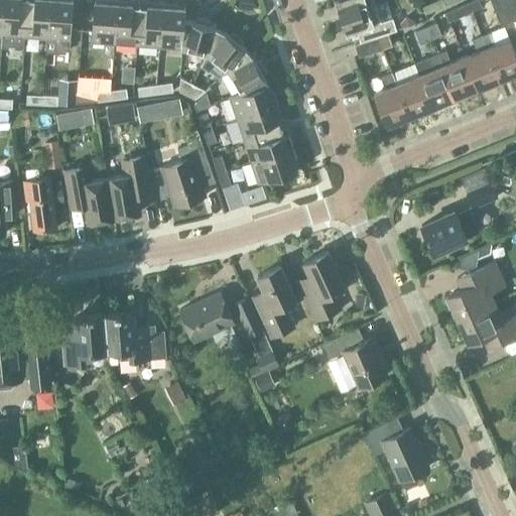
[(24,38),(26,0),(4,0),(1,47),(7,47),(8,45),(23,47),(24,38)]
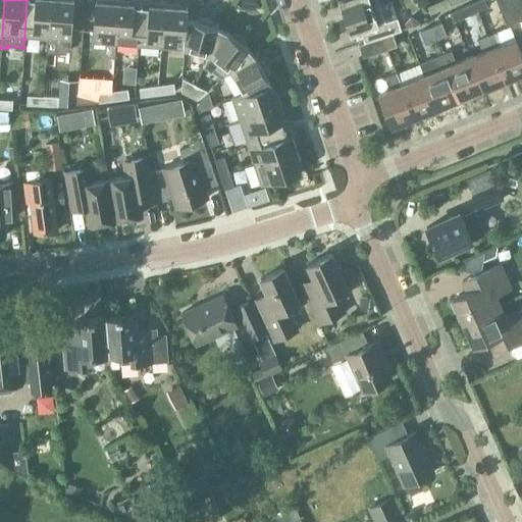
[(27,0),(24,39),(47,40),(49,0),(27,0)]
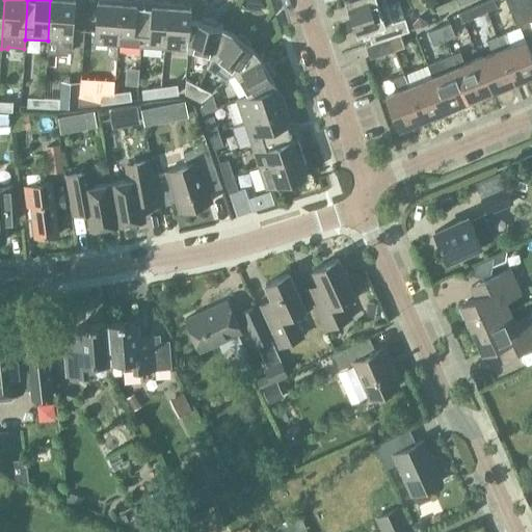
[(50,0),(48,41),(47,55),(67,57),(68,52),(71,52),(75,1),(67,1),(67,0),(50,0)]
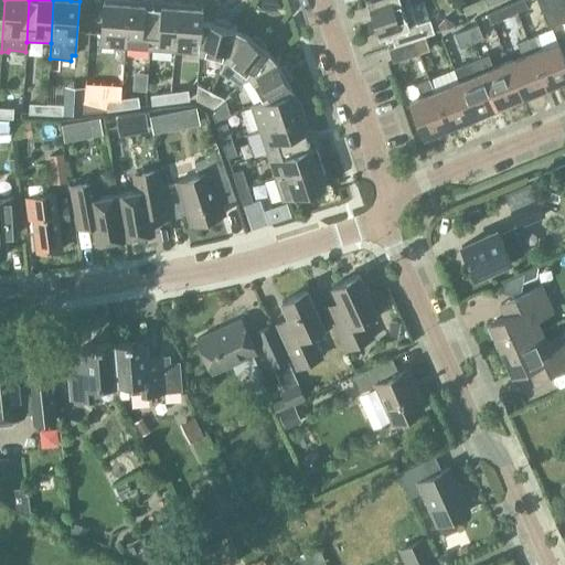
[(124,49),(128,1),(110,0),(110,4),(103,3),(99,48),(114,49),(113,57),(117,62),(124,63),(124,49)]
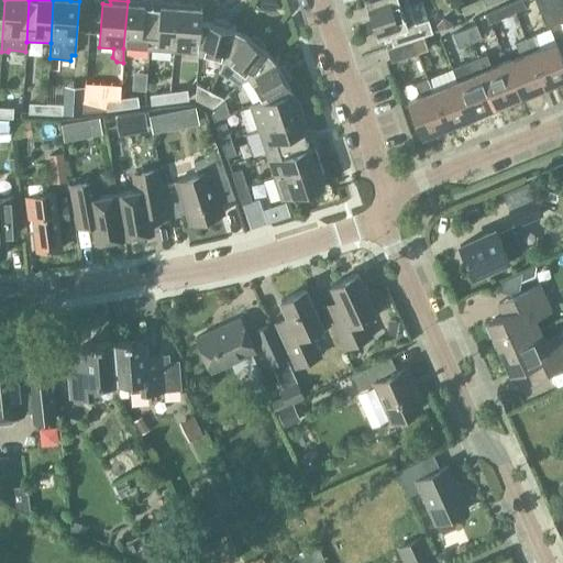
[(407,0),(377,0),(366,3),(377,39),(389,34),(394,47),(412,41),(424,36),(433,34),(429,21),(416,25),(407,0)]
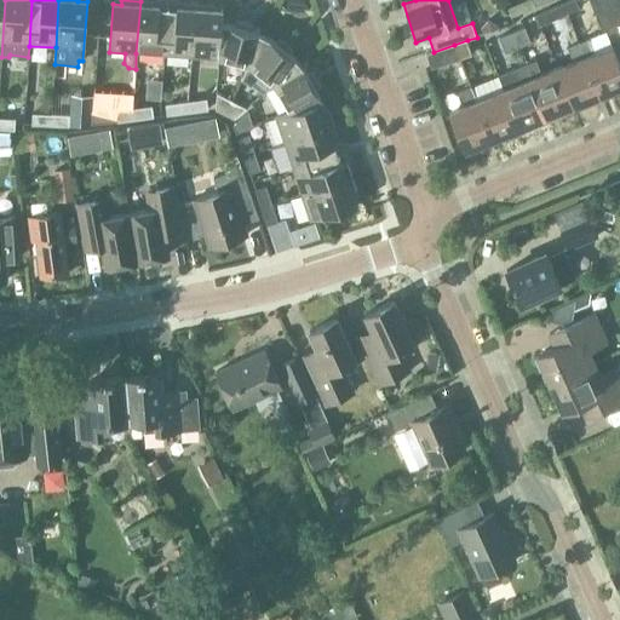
[(575,0),(573,0),(562,5),(567,15),(579,9),(575,0)]
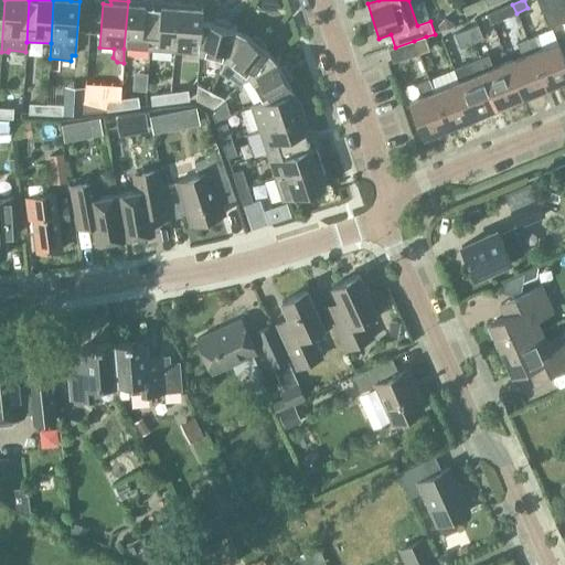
[(562,20),(553,0),(537,0),(550,25),(562,20)]
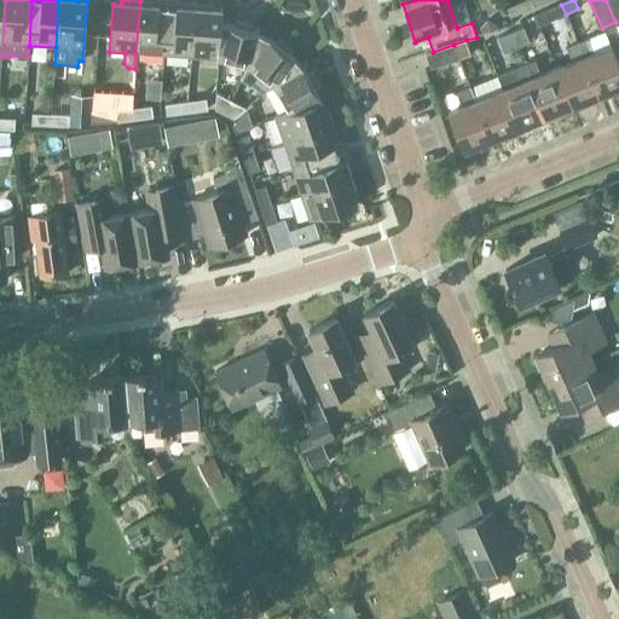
[(618,0),(606,0),(615,22),(618,19),(618,0)]
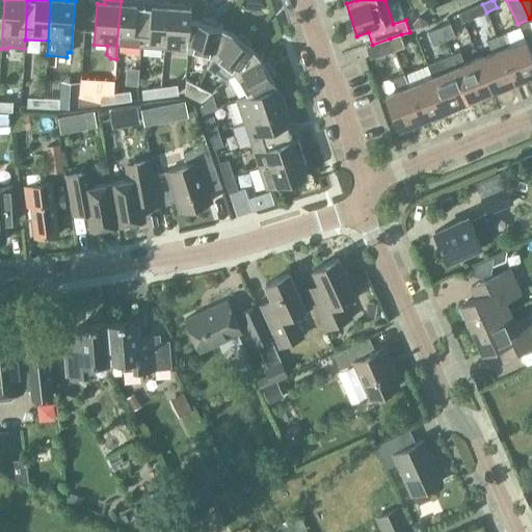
[(121,1),(116,46),(140,48),(143,3),(121,1)]
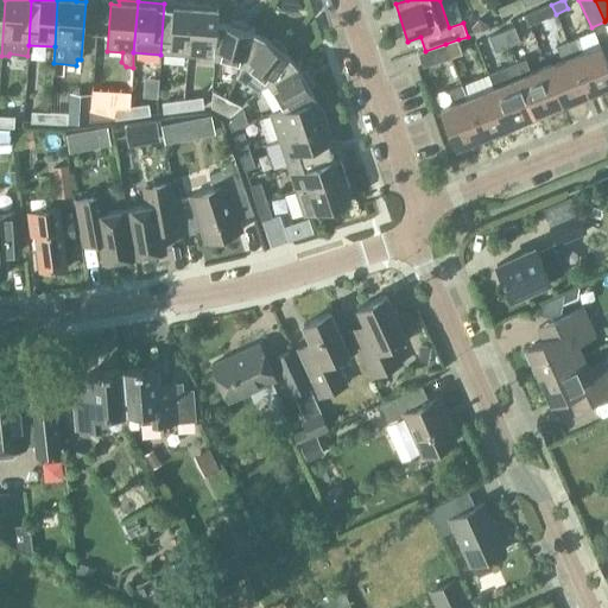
[(190,5),(164,4),(160,55),(187,57),(190,5)]
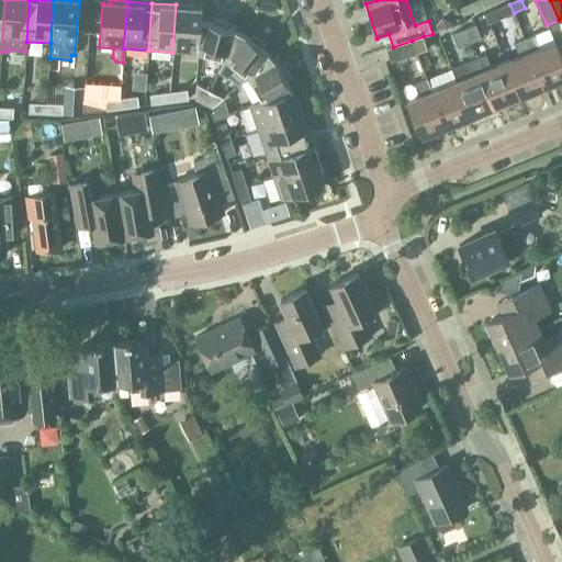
[(176,4),(172,53),(198,54),(198,53),(200,23),(201,11),(192,10),(192,6),(176,4)]
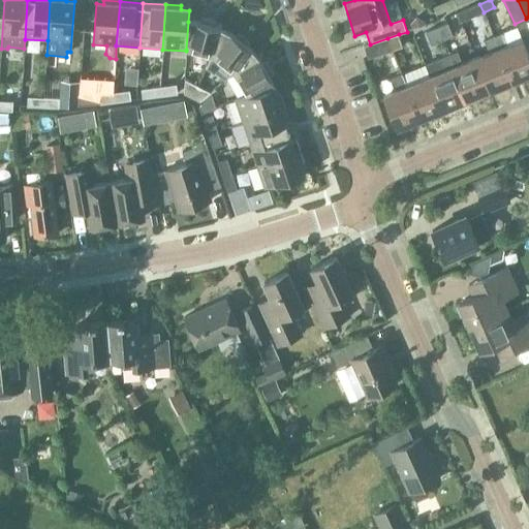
[(479,4),(470,8),(458,13),(462,22),(484,12),(479,4)]
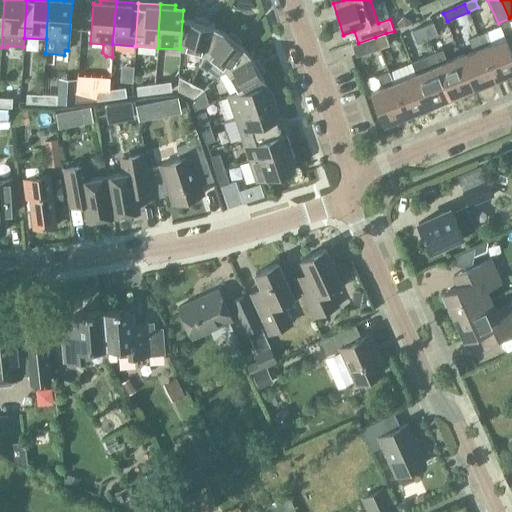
[(403,17),(397,23),(398,28),(412,24),(411,21),(403,17)]
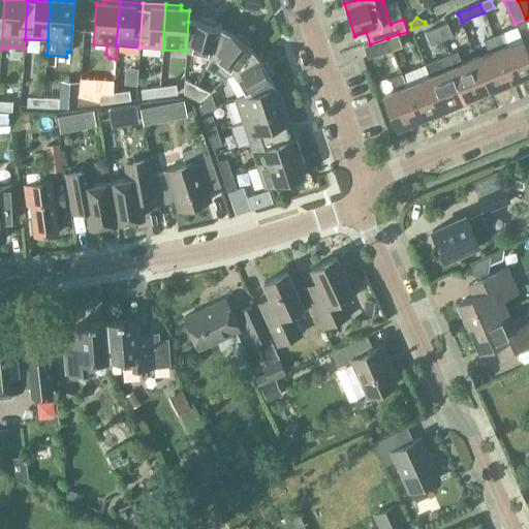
[(194,22),(188,22),(186,50),(212,57),(224,31),(219,29),(214,27),(215,23),(200,19),(199,23),(194,22)]
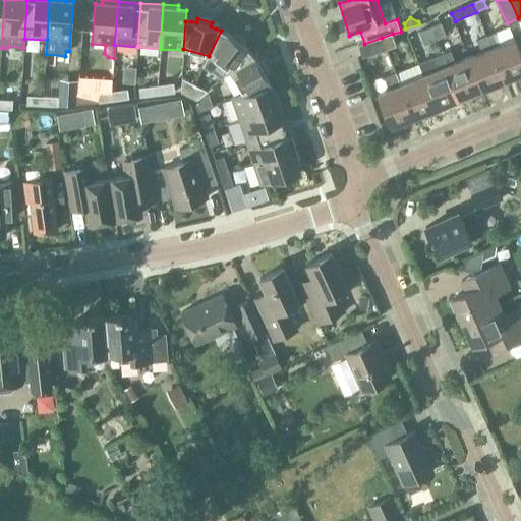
[(441,24),(430,29),(436,41),(446,37),(441,24)]
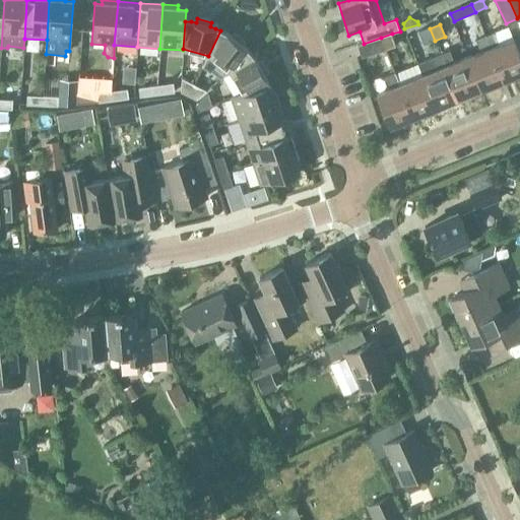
[(425,45),(435,41),(430,28),(419,33),(425,45)]
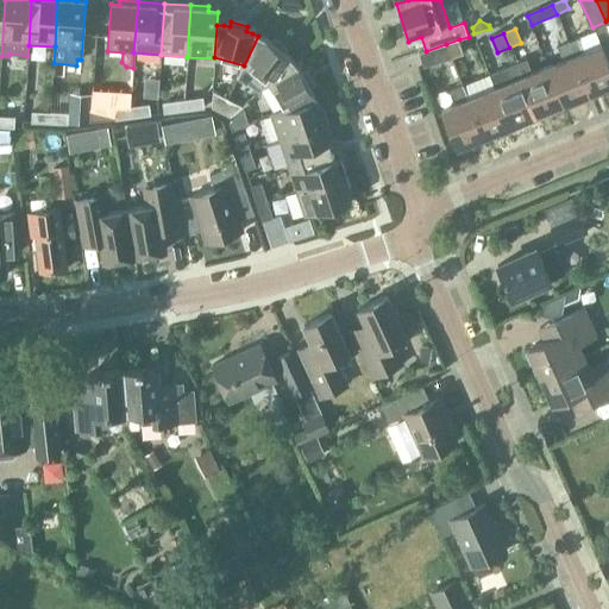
[(239,80),(248,86),(256,75),(268,85),(293,63),(288,58),(283,54),(286,50),(272,39),(270,43),(265,41),(258,36),(244,66),(245,67),(239,80)]
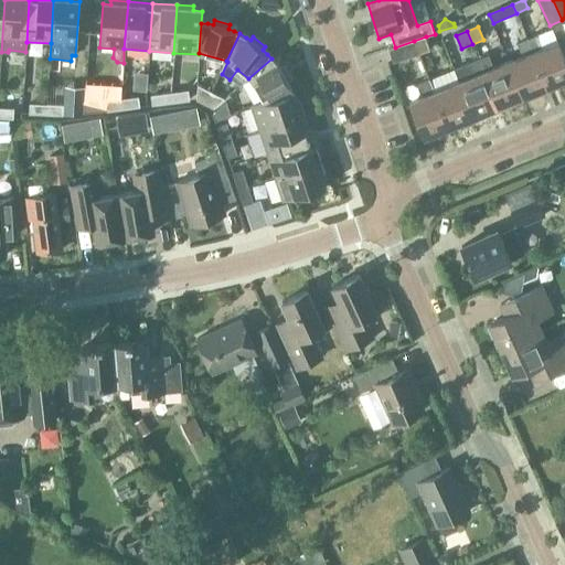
[(537,35),(526,39),(547,89),(556,85),(558,92),(560,91),(560,89),(564,87),(564,61),(557,43),(543,49),(537,35)]
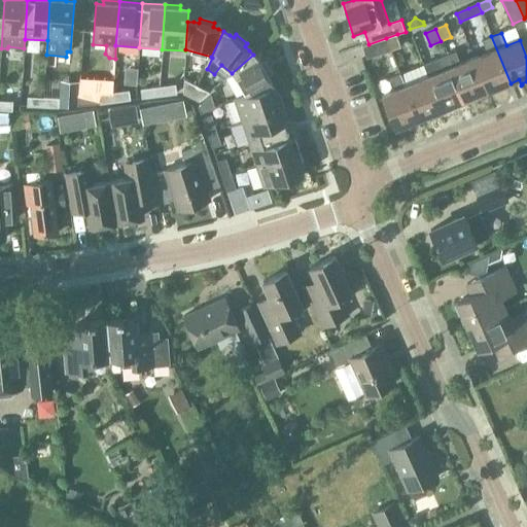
[(401,46),(397,34),(386,38),(390,50),(401,46)]
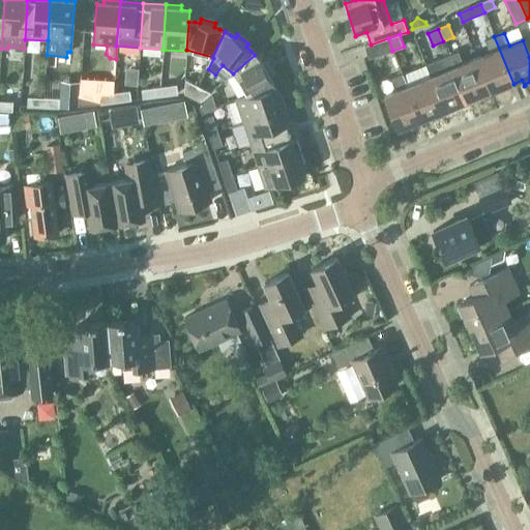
[(490,54),(476,59),(490,92),(513,84),(494,36),(484,40),(490,54)]
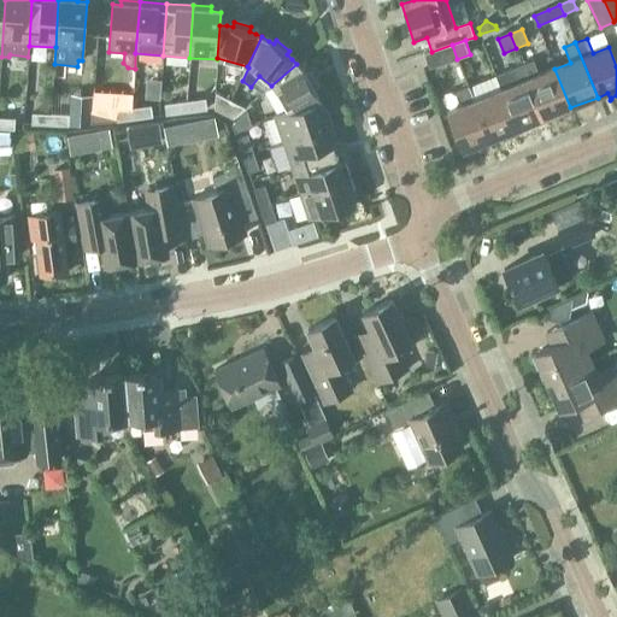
[(452,45),(432,52),(425,53),(430,69),(457,59),(452,45)]
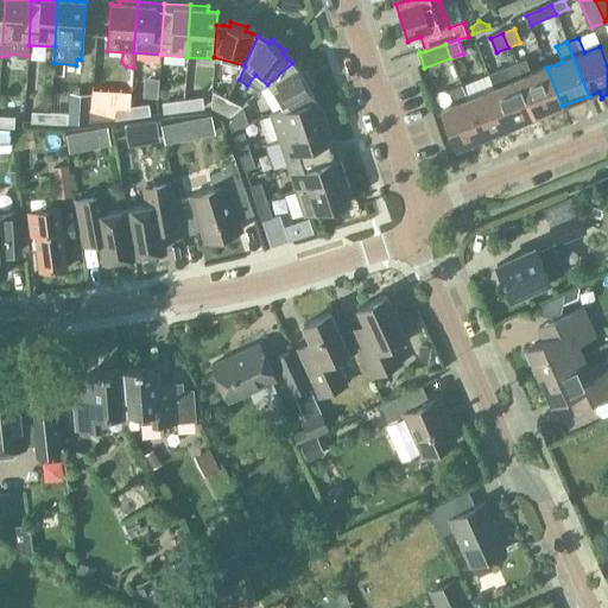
[(525,59),(514,64),(536,116),(562,106),(546,68),(531,74),(525,59)]
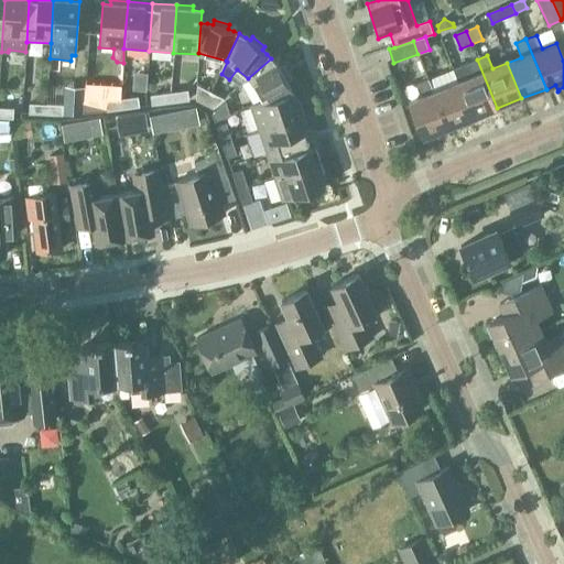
[(274,63),(271,58),(248,78),(262,102),(291,93),(289,87),(286,82),(290,79),(282,66),(279,68),(274,63)]
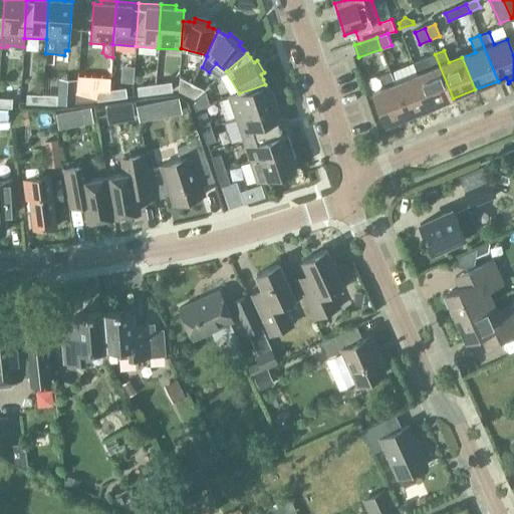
[(453,98),(435,54),(413,63),(418,75),(431,107),(453,98)]
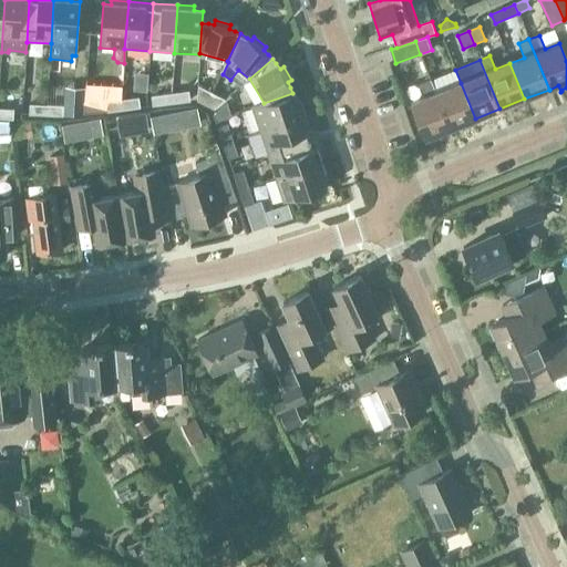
[(421,83),(426,96),(411,103),(425,138),(451,129),(435,93),(431,79),(421,83)]
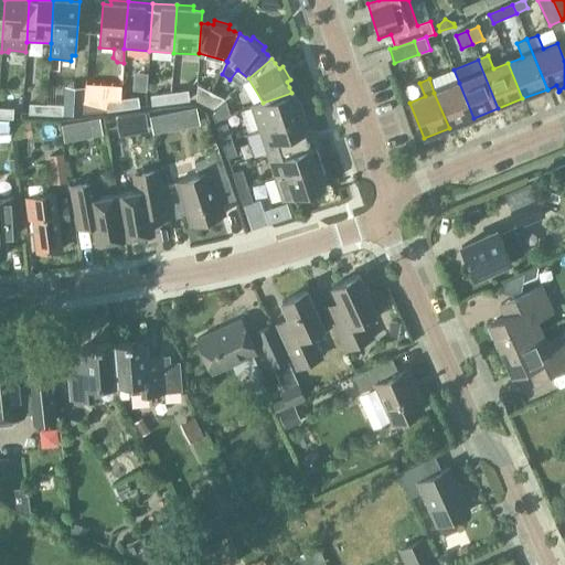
[(473,118),(459,83),(434,93),(449,128),(458,125),(460,130),(462,130),(461,129),(473,125),(471,119),(473,118)]
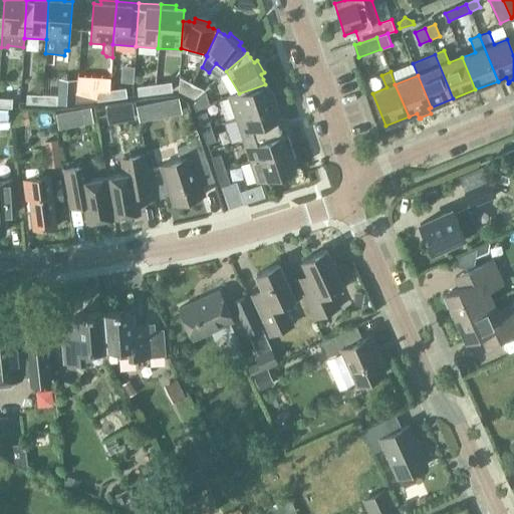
[(186,94),(192,83),(180,77),(179,91),(186,94)]
